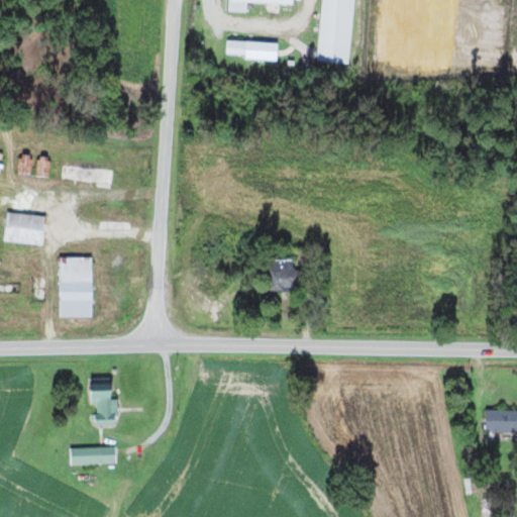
[(247,3),(294,5),(294,0),(229,0),(229,12),(246,12),(247,3)]
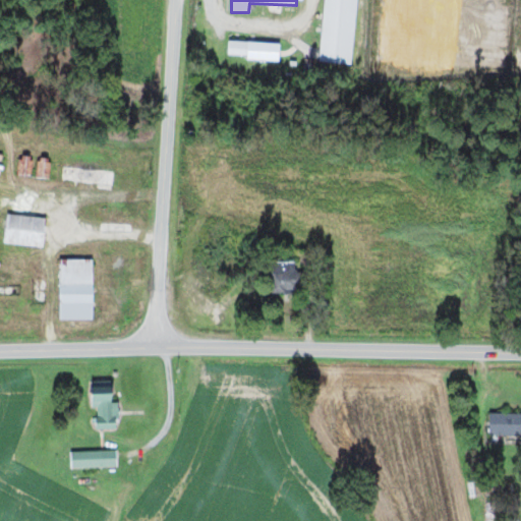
[(353,64),(357,0),(324,0),(321,62),(353,64)]
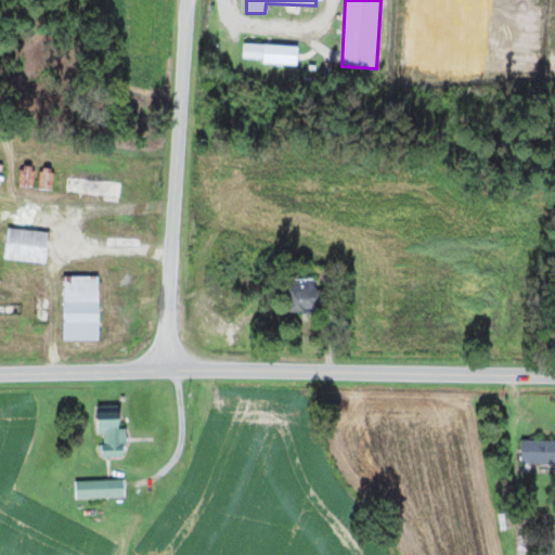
[(263,64),(298,65),(298,46),(244,44),(243,59),(263,59),(263,64)]
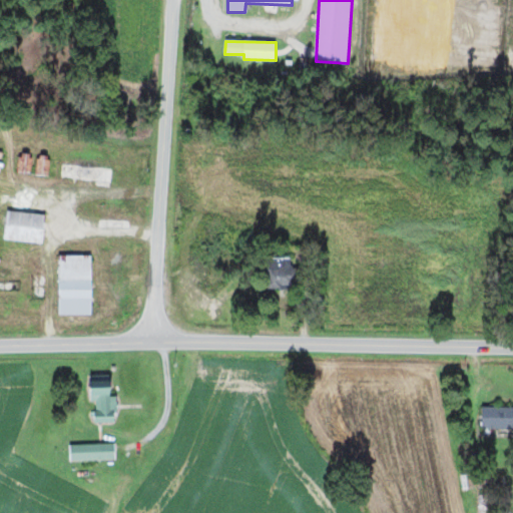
[(46,215),(8,210),(4,238),(42,243),(46,215)]
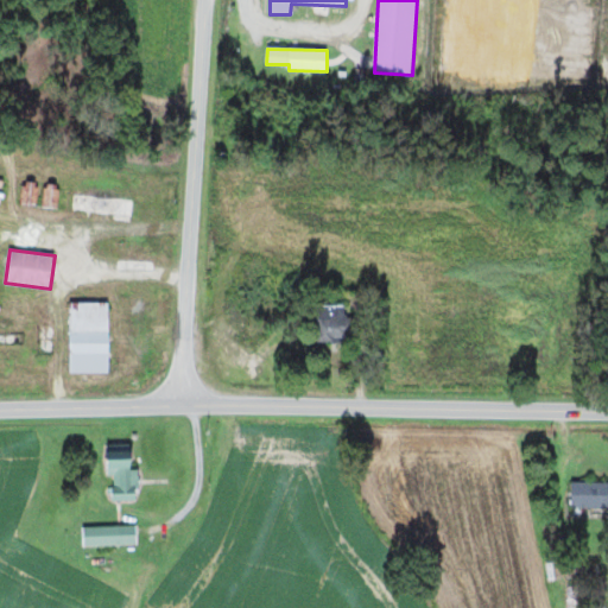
[(109,373),(108,304),(69,304),(70,374),(109,373)]
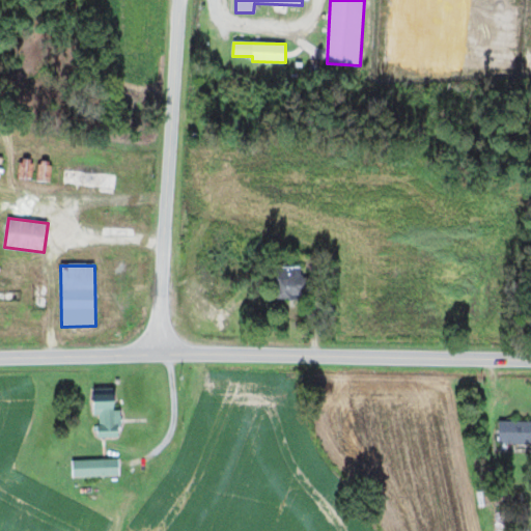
[(311,299),(310,277),(302,278),(302,267),(276,268),(277,300),(311,299)]
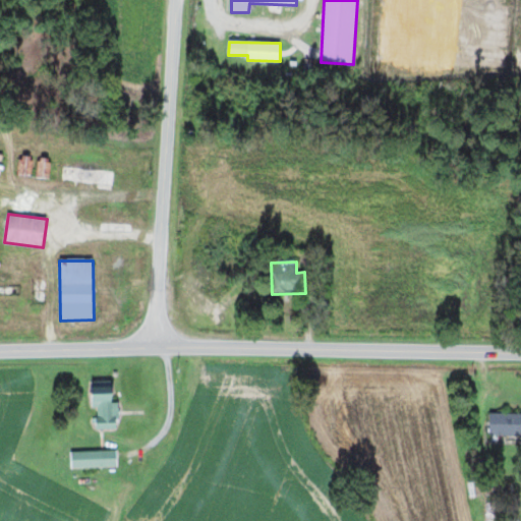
[(97,428),(118,427),(118,401),(113,401),(112,380),(93,381),(93,406),(97,406),(97,428)]
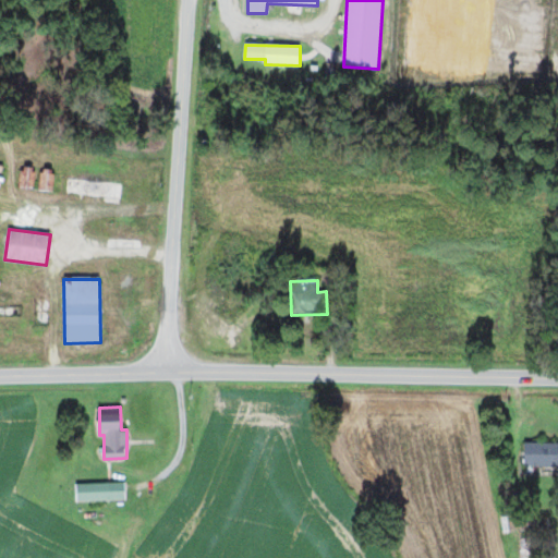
[(557,464),(557,441),(524,441),(524,464),(557,464)]
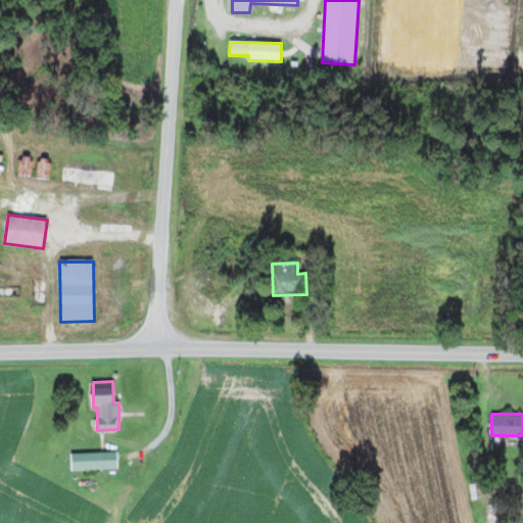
[(72,453),(72,469),(117,467),(116,452),(72,453)]
